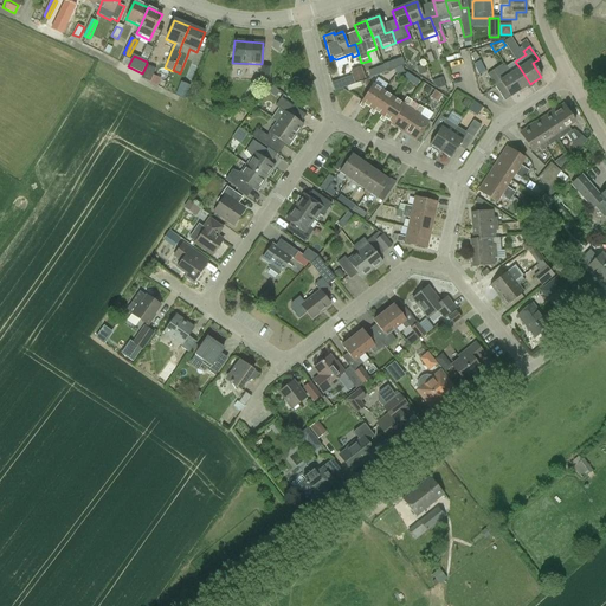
[(386,72),(394,69),(403,66),(404,65),(401,58),(384,64),(386,72)]
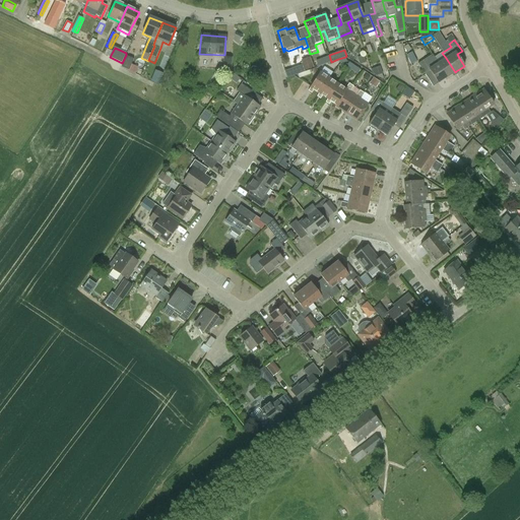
[(442,53),(434,58),(438,64),(447,78),(452,74),(455,72),(446,58),(442,53)]
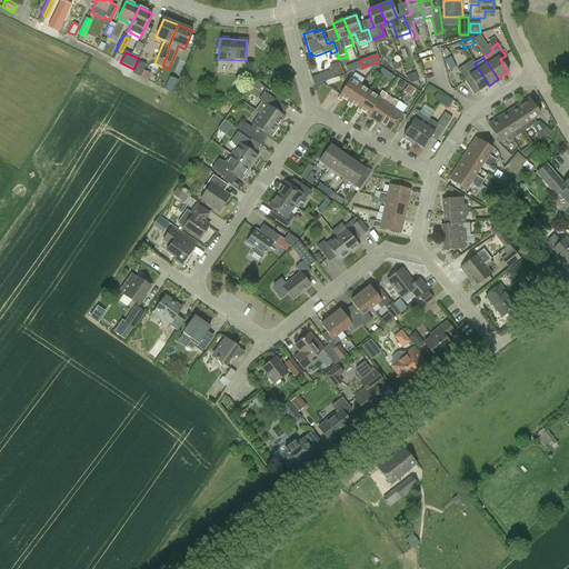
[(138,60),(133,69),(135,69),(132,73),(140,77),(147,65),(138,60)]
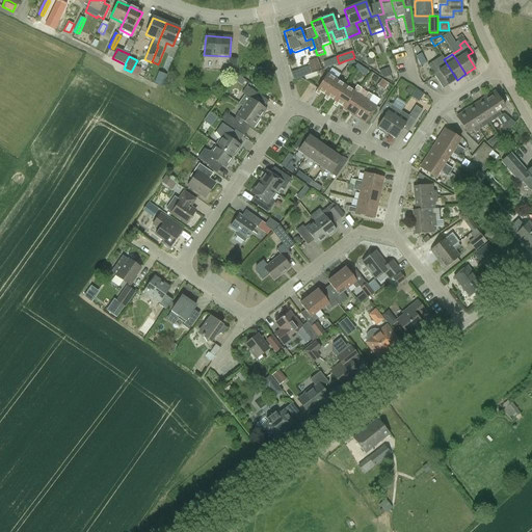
[(448,65),(444,59),(442,56),(428,64),(435,77),(440,74),(448,85),(457,80),(448,65)]
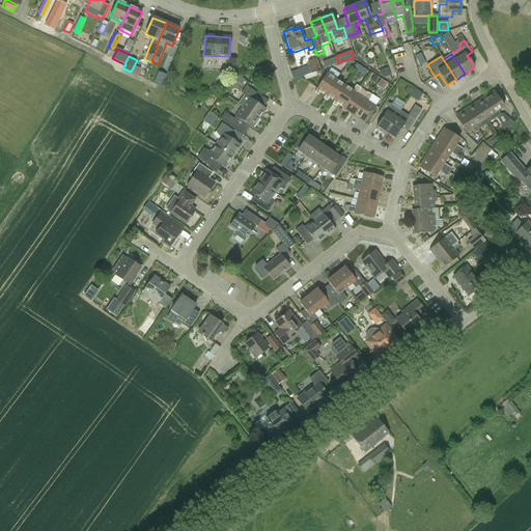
[(235,74),(236,59),(228,58),(227,73),(235,74)]
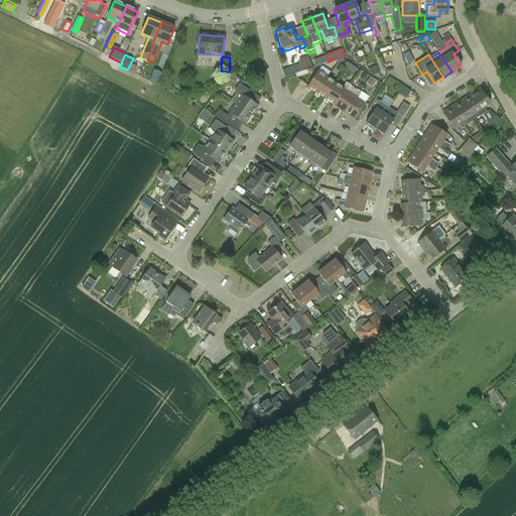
[(358,70),(347,62),(343,68),(354,75),(358,70)]
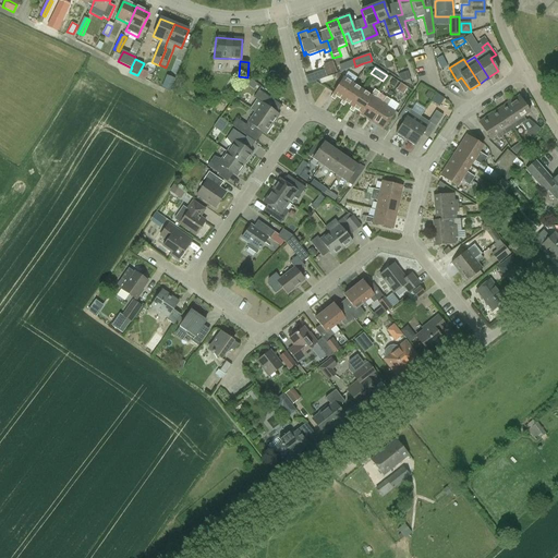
[(308,84),(318,81),(316,75),(306,79),(308,84)]
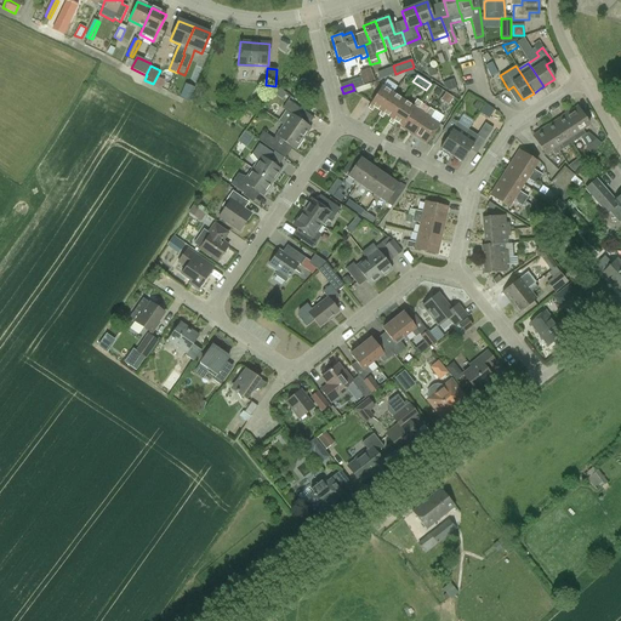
[(188,101),(191,96),(194,89),(184,85),(180,97),(184,100),(188,101)]
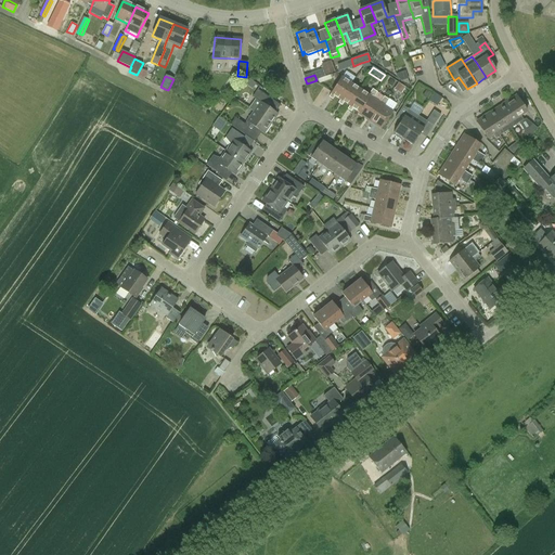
[(337,104),(338,105),(352,85),(350,84),(341,78),(331,94),(328,98),(332,101),(334,98),(339,101),(337,104)]
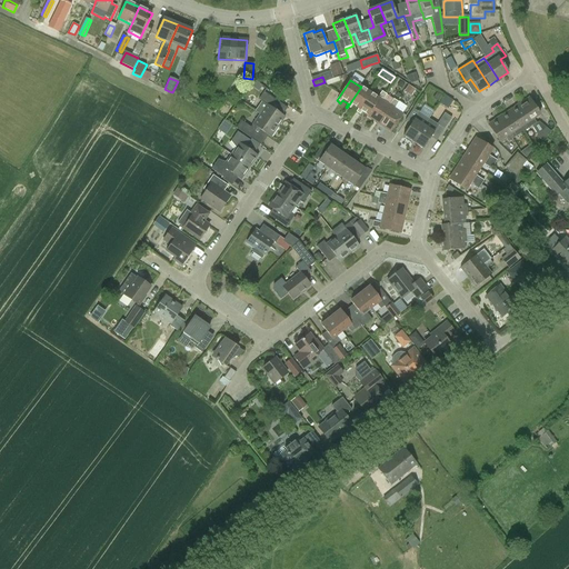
[(403,92),(411,97),(415,91),(408,86),(403,92)]
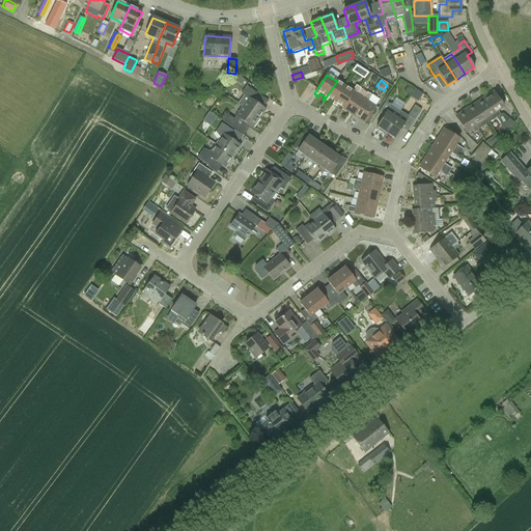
[(329,99),(334,103),(334,102),(344,86),(337,81),(324,101),(327,102),(329,99)]
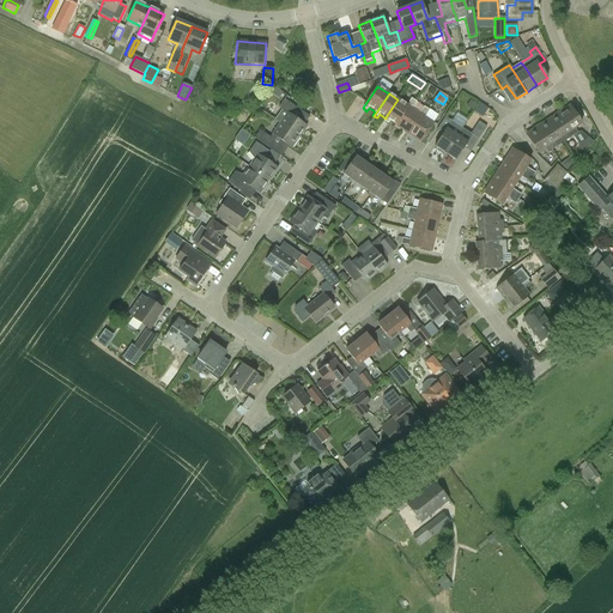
[(395,126),(399,128),(412,108),(416,102),(410,98),(406,104),(398,99),(386,117),(386,119),(383,122),(387,125),(389,121),(395,125),(395,126)]
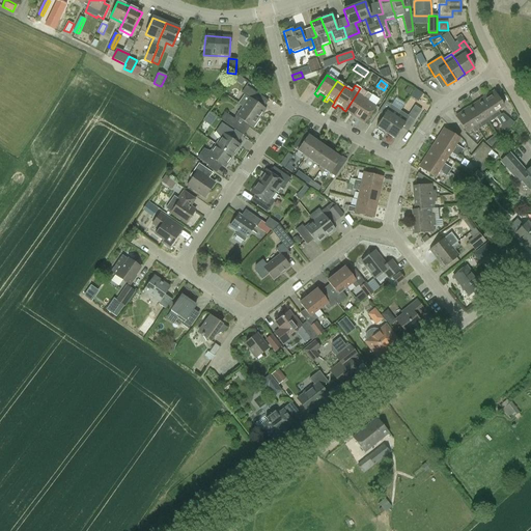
[(249,98),(242,107),(259,119),(266,109),(253,101),(258,93),(247,86),(243,93),(249,98)]
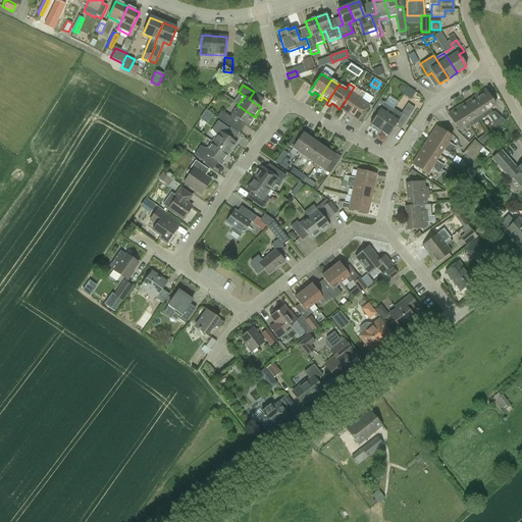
[(411,100),(415,93),(408,88),(403,95),(411,100)]
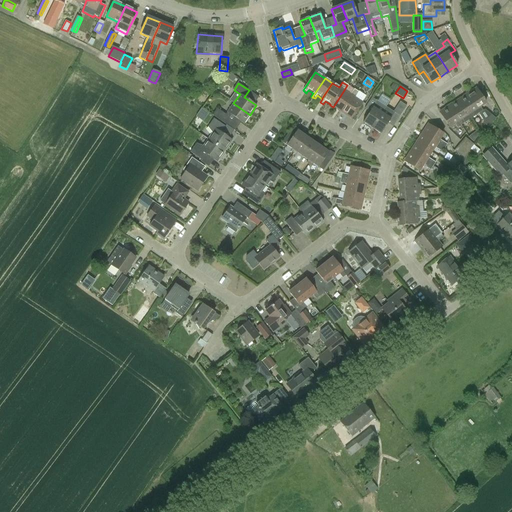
[(333,107),(342,113),(356,91),(356,90),(354,89),(350,94),(344,91),(344,90),(333,107)]
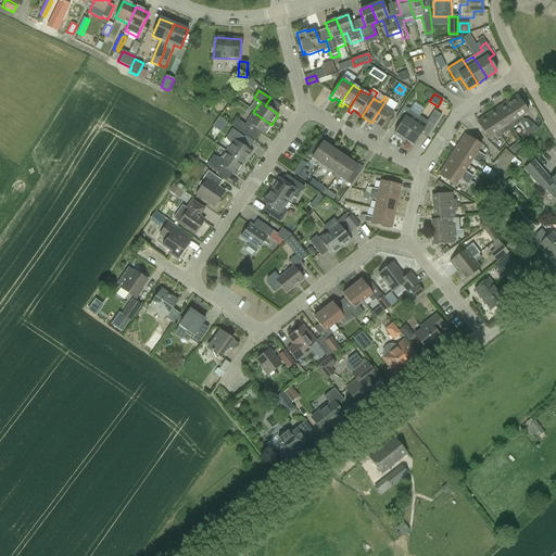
[(517,97),(505,104),(516,119),(519,124),(525,121),(521,116),(528,112),(517,97)]
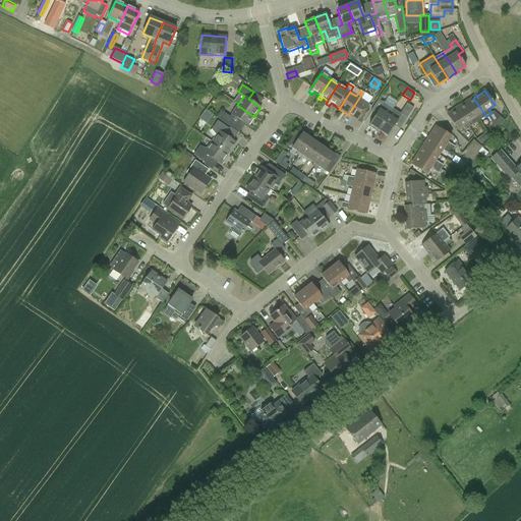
[(362,93),(348,115),(357,121),(368,105),(361,100),(364,94),(362,93)]
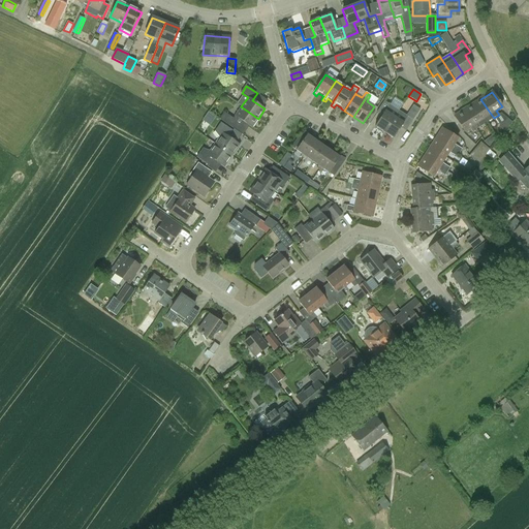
[(480,99),(472,104),(483,120),(486,124),(494,118),(491,114),(480,99)]
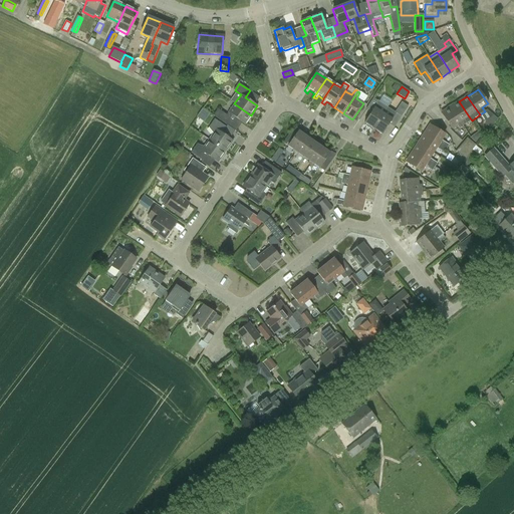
[(364,122),(373,129),(383,113),(388,107),(373,98),(366,109),(370,112),(364,122)]
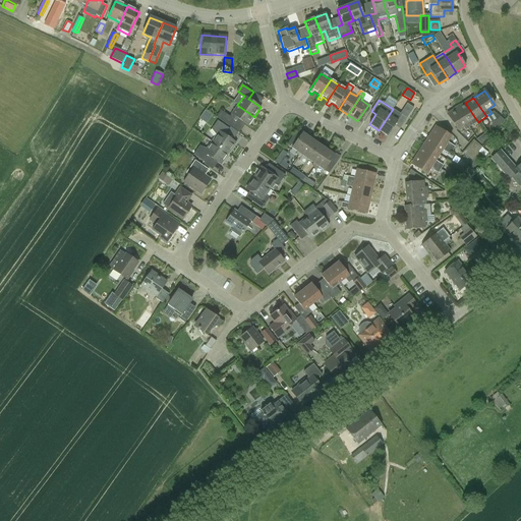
[(465,103),(456,109),(466,124),(468,128),(478,122),(475,118),(465,103)]
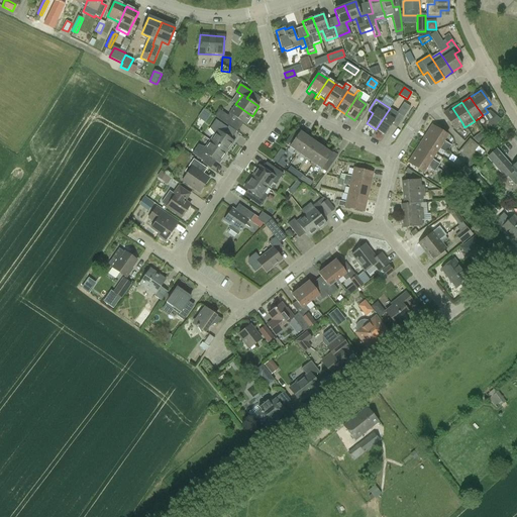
[(386,114),(376,129),(385,135),(391,125),(396,128),(410,107),(404,103),(398,113),(390,108),(386,114)]
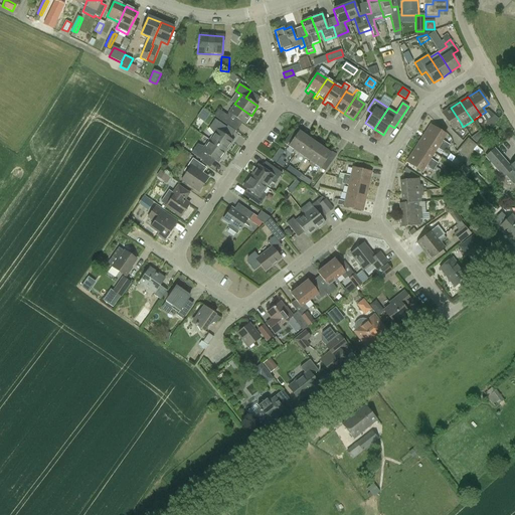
[(251,116),(234,104),(228,114),(227,115),(218,110),(214,117),(226,125),(232,117),(239,121),(244,125),(251,116)]
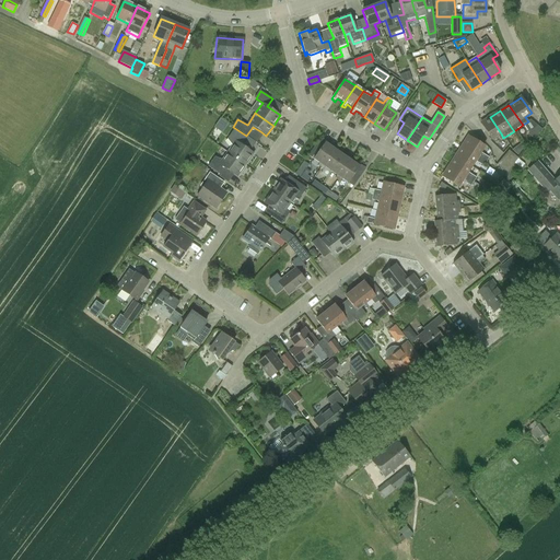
[(501,133),(490,117),(480,124),(491,140),(496,137),(497,136),(500,140),(503,138),(501,133)]
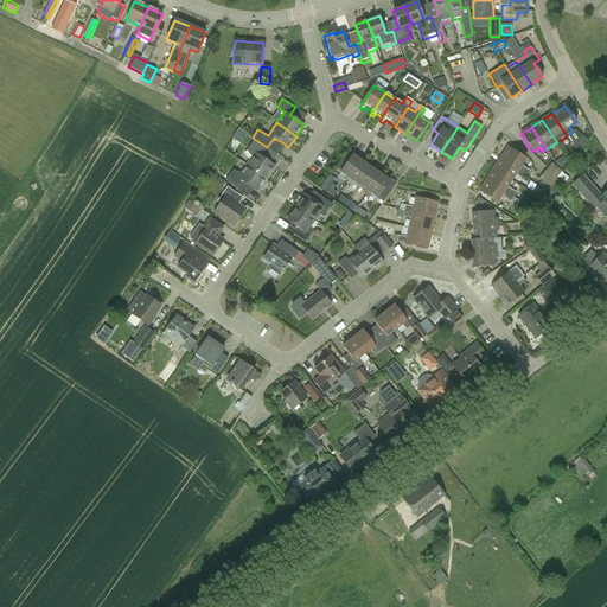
[(240,128),(232,138),(241,144),(247,134),(240,128)]
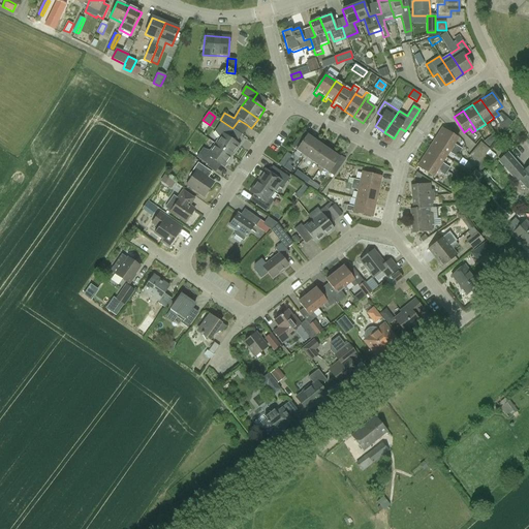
[(512,123),(512,122),(511,122),(507,119),(500,128),(504,132),(507,128),(510,125),(511,123),(512,123)]
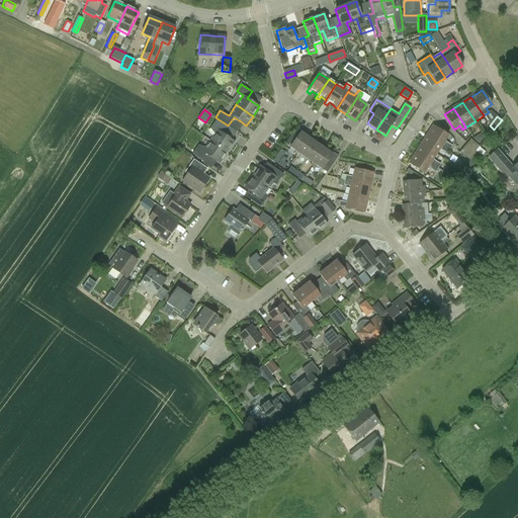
[(214,136),(210,142),(227,153),(235,143),(231,141),(224,136),(228,130),(218,121),(210,131),(214,136)]
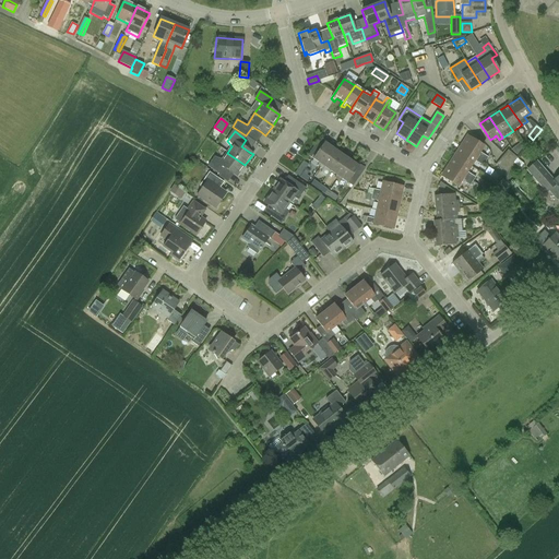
[(461,146),(485,162),(488,157),(480,152),(484,146),(467,137),(461,146)]
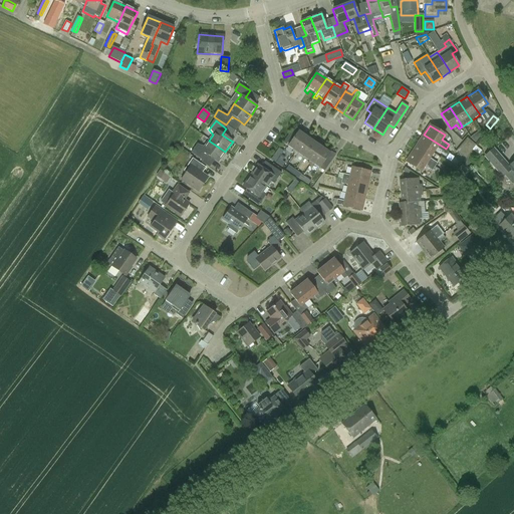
[(294,154),(307,136),(305,134),(304,135),(302,134),(298,131),(299,130),(294,126),(283,143),(287,147),(293,150),(291,153),(294,154)]
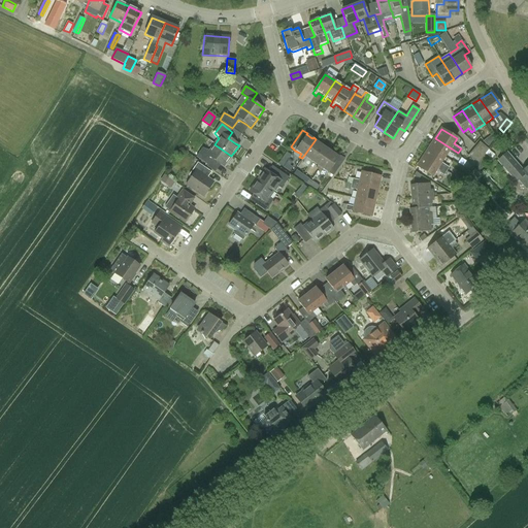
[(491,134),(484,140),(488,145),(495,138),(491,134)]
